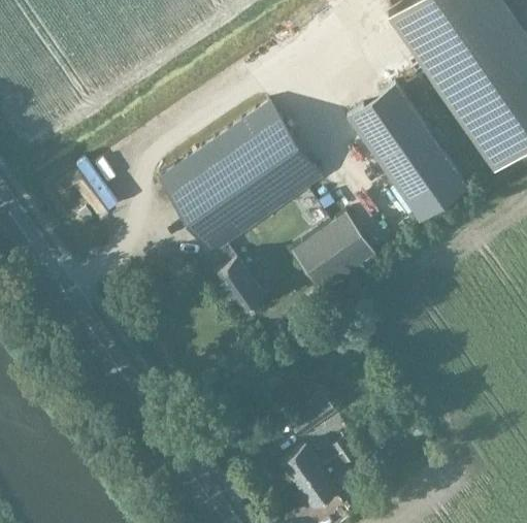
[(409,0),(386,18),(493,169),(526,144),(526,39),(499,0),(409,0)]
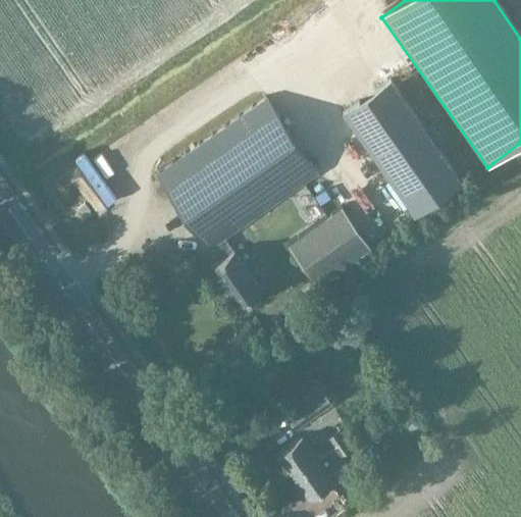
[(343,116),(414,220),(463,186),(393,83),(343,116)]
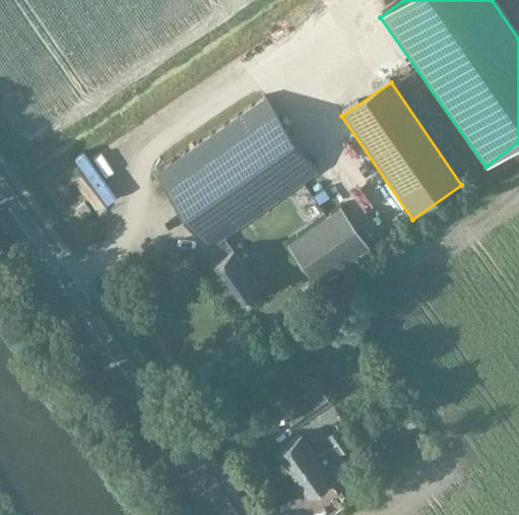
[(202,256),(239,309),(262,292),(225,240),(319,176),(267,100),(156,176),(208,252),(202,256)]
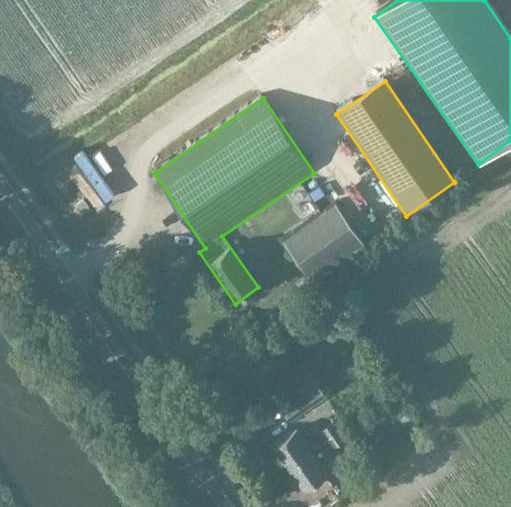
[(283,241),(313,283),(364,247),(335,205),(283,241)]
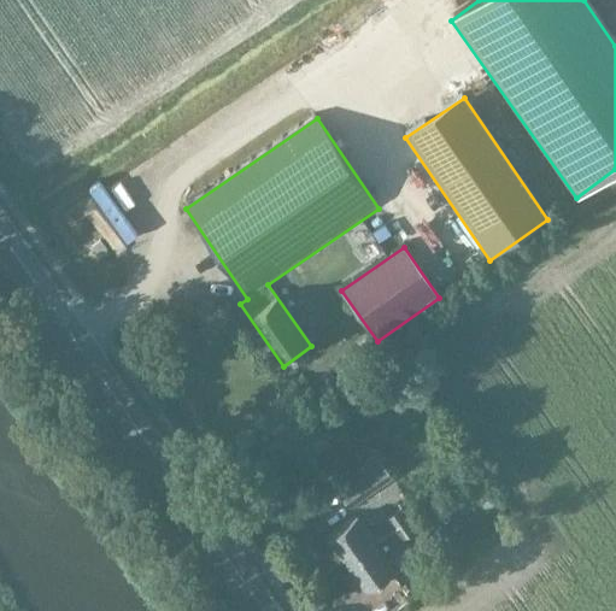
[(330,488),(348,513),(392,482),(374,458),(330,488)]
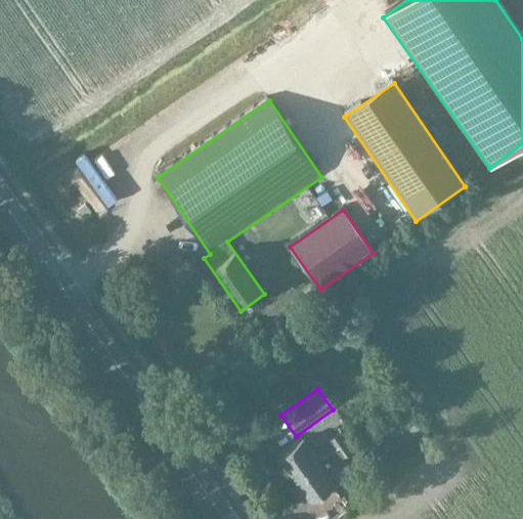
[(408,403),(401,408),(407,416),(415,411),(408,403)]
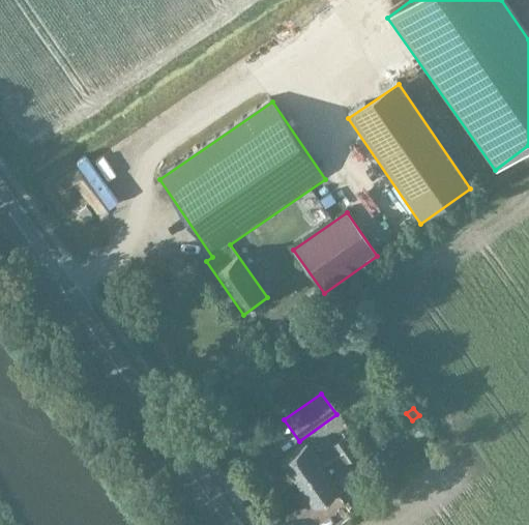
[(340,461),(353,450),(346,440),(331,449),(340,461)]
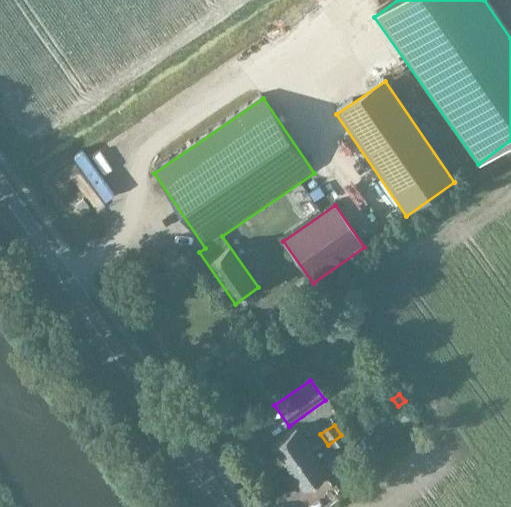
[(274,449),(290,472),(315,454),(298,431),(274,449)]
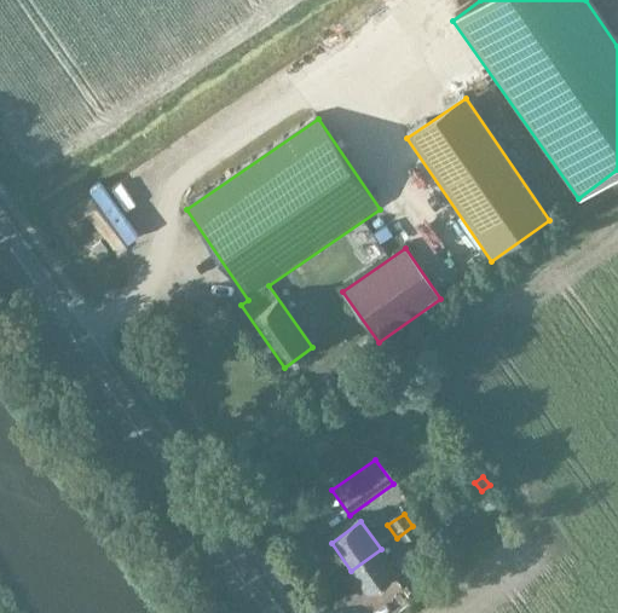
[(397,538),(381,549),(351,571),(370,599),(399,576),(393,567),(410,555),(404,548),(420,538),(413,526),(397,538)]
